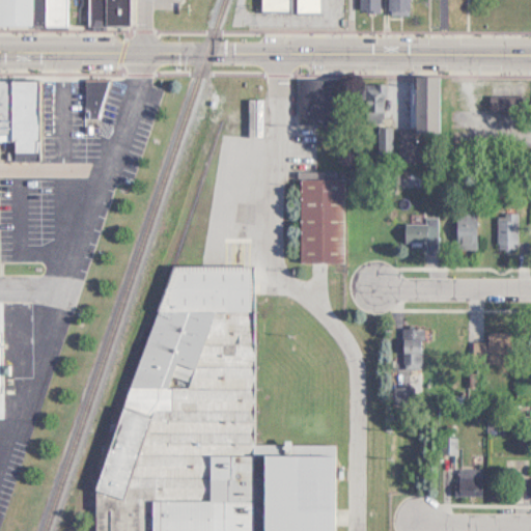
[(64,0),(0,0),(0,26),(64,26),(64,0)]
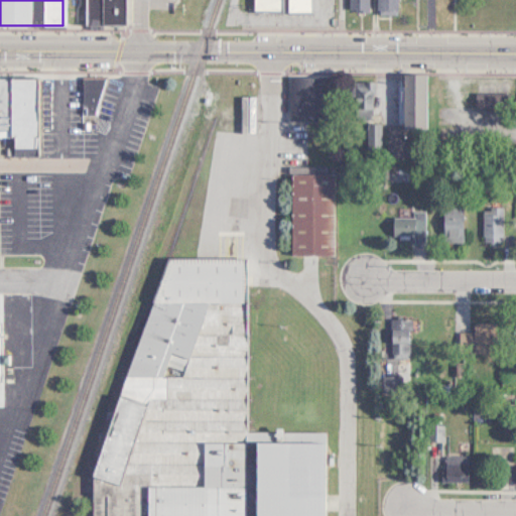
[(124,0),(83,0),(83,26),(124,26),(124,0)]
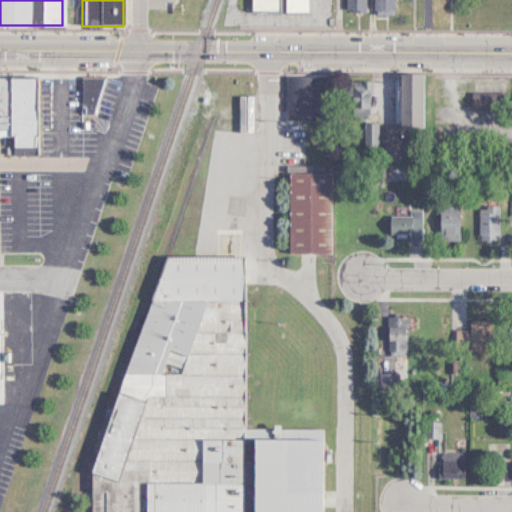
[(307,0),(256,0),(256,9),(277,9),(277,0),(283,0),(284,11),(307,11),(307,0)]
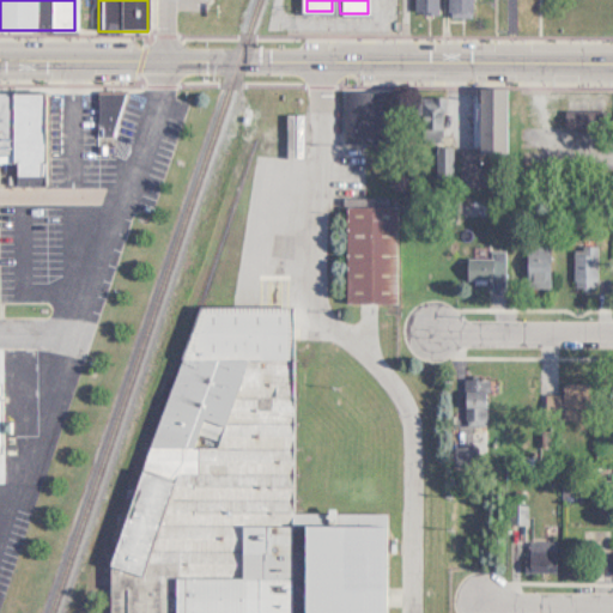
[(437,0),(413,0),(413,13),(437,13),(437,0)]
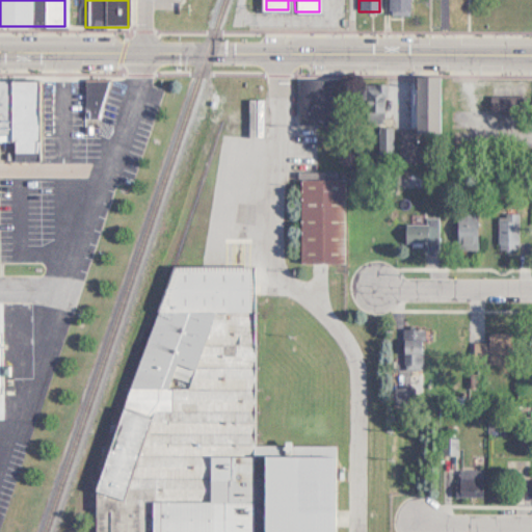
[(408,0),(388,0),(388,15),(409,15),(408,0)]
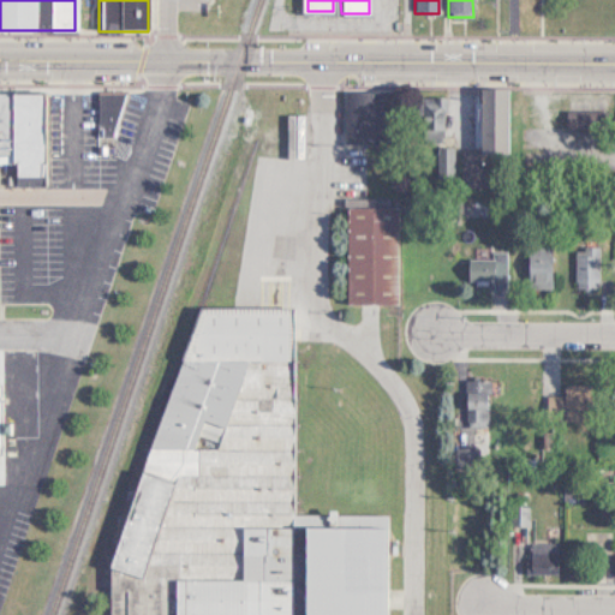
[(507,155),(507,89),(477,89),(477,155),(507,155)]
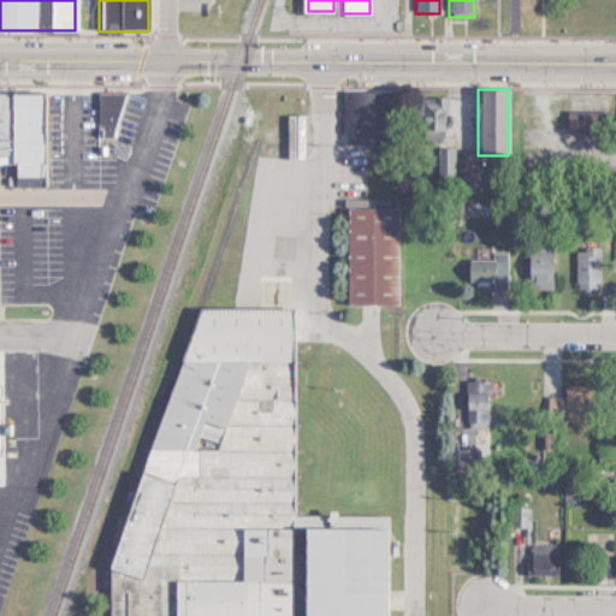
[(0,93),(0,158),(15,159),(15,188),(43,188),(43,94),(0,93)]
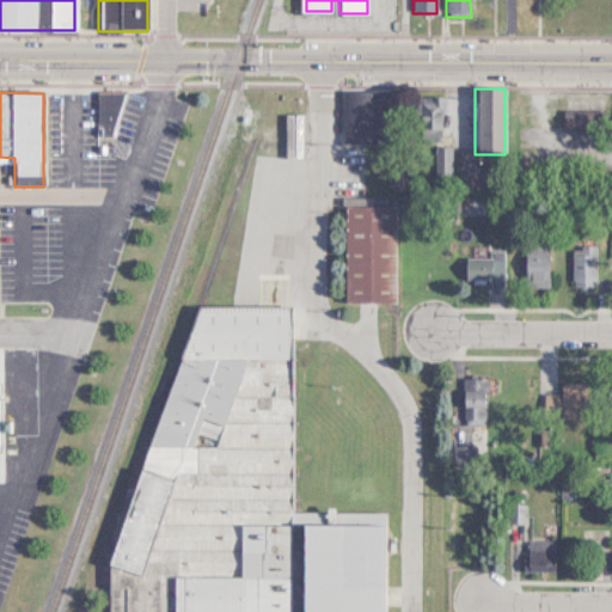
[(342,142),(399,142),(399,92),(342,92),(342,142)]
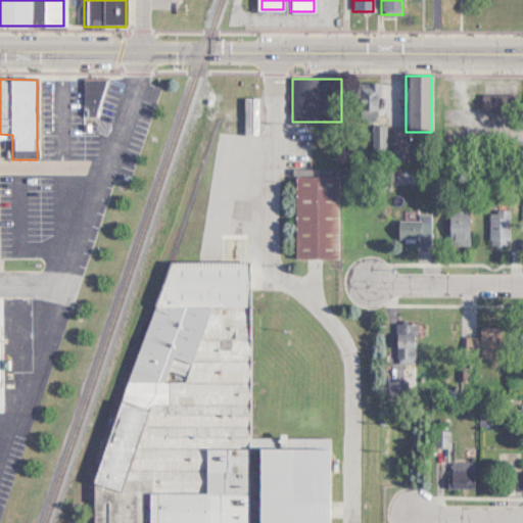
[(81,123),(100,123),(100,80),(81,80),(81,123)]
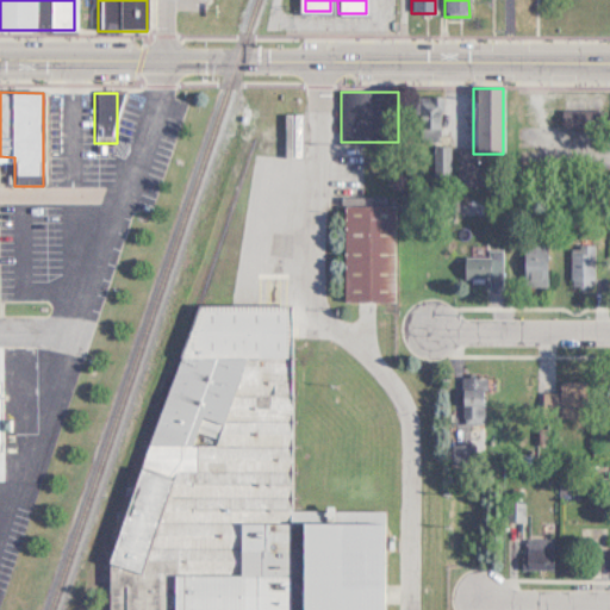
[(440,143),(440,97),(415,97),(415,143),(440,143)]
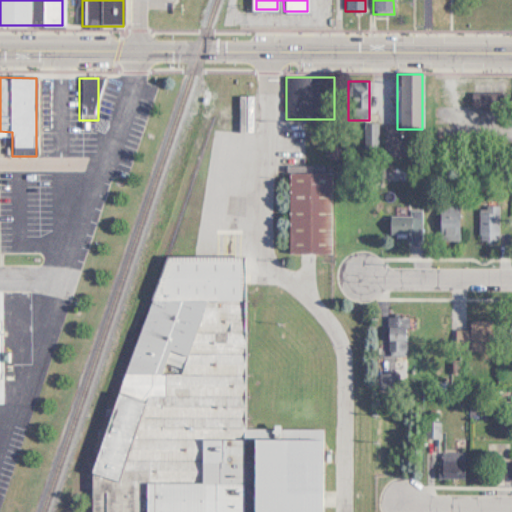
[(469,92),(469,107),(500,107),(500,92),(469,92)]
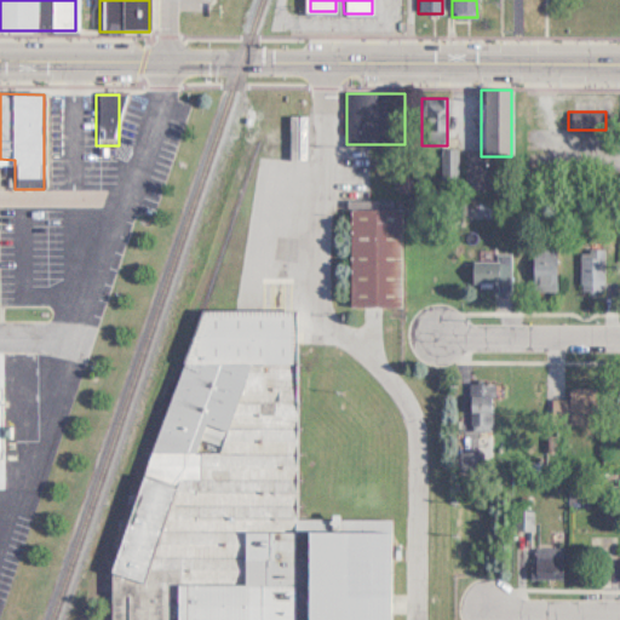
[(346,306),(399,306),(399,207),(389,207),(389,196),(345,196),(346,306)]
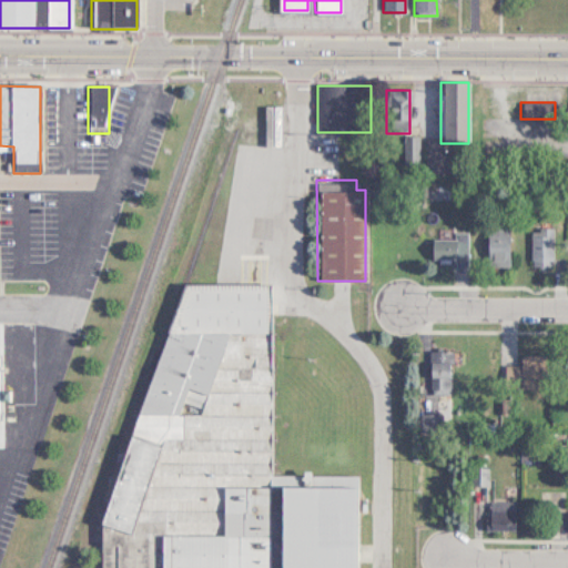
[(508,267),(508,227),(486,227),(486,267),(508,267)]
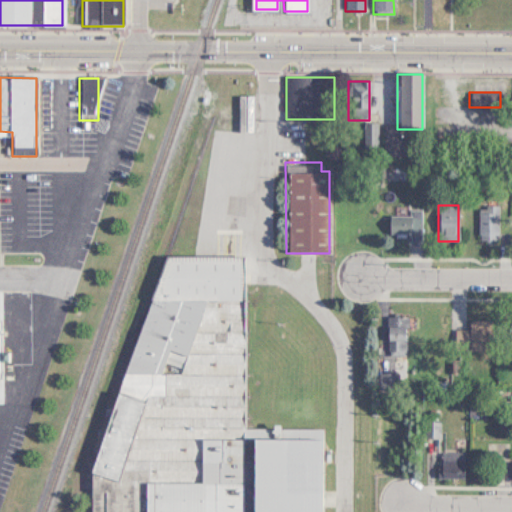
[(478,206),(478,241),(498,241),(498,206),(478,206)]
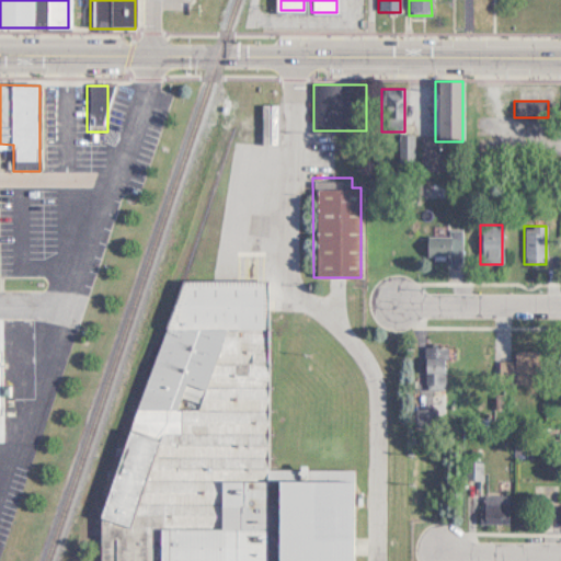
[(448,233),(425,233),(425,258),(462,258),(462,229),(448,229),(448,233)]
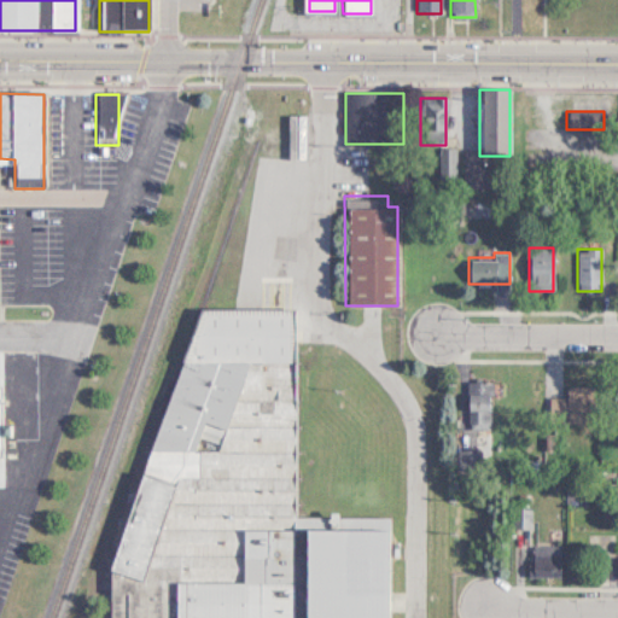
[(198,309),(110,561),(110,572),(158,589),(158,616),(163,617),(384,617),(384,530),(303,530),(293,291),(258,291),(258,309),(198,309)]
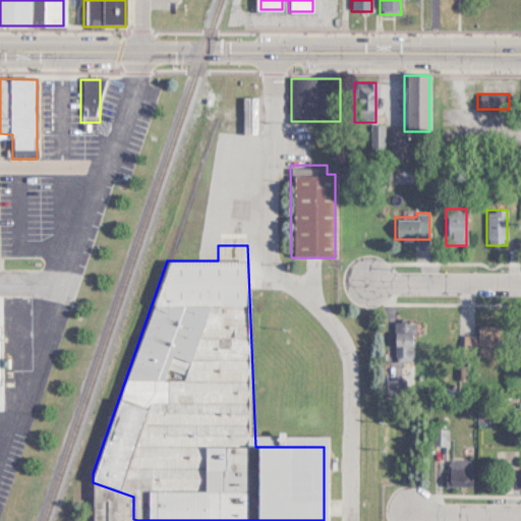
[(393,360),(413,360),(413,322),(393,322),(393,360)]
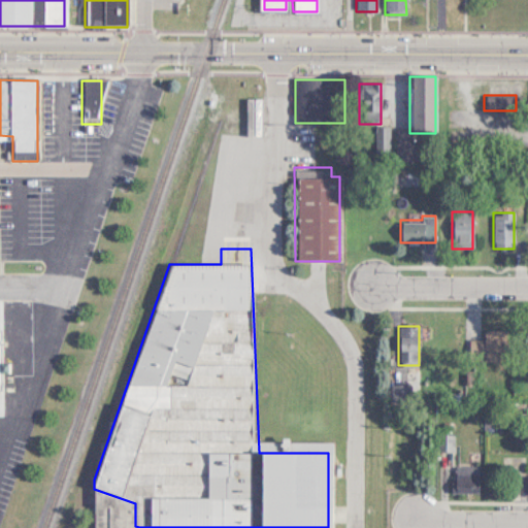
[(479,362),(505,362),(505,330),(479,330),(479,362)]
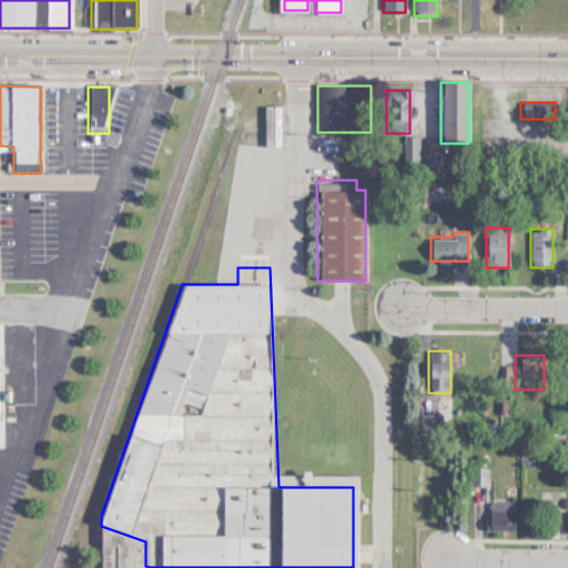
[(470,485),(487,485),(487,468),(470,468),(470,485)]
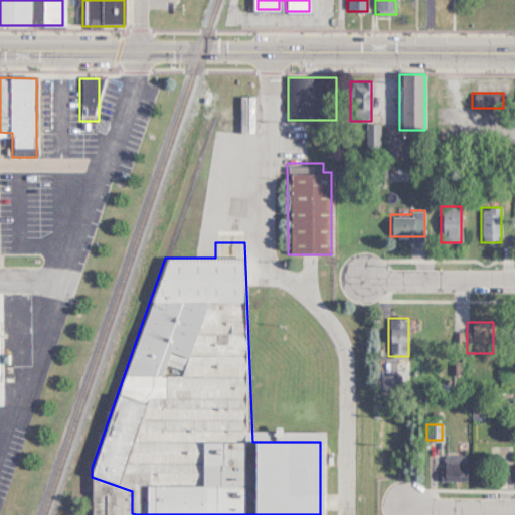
[(466,455),(443,455),(443,480),(466,480),(466,455)]
